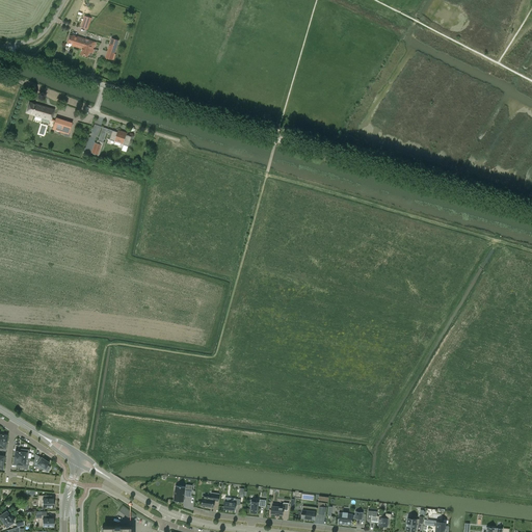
[(87,29),(90,17),(83,16),(80,27),(87,29)]
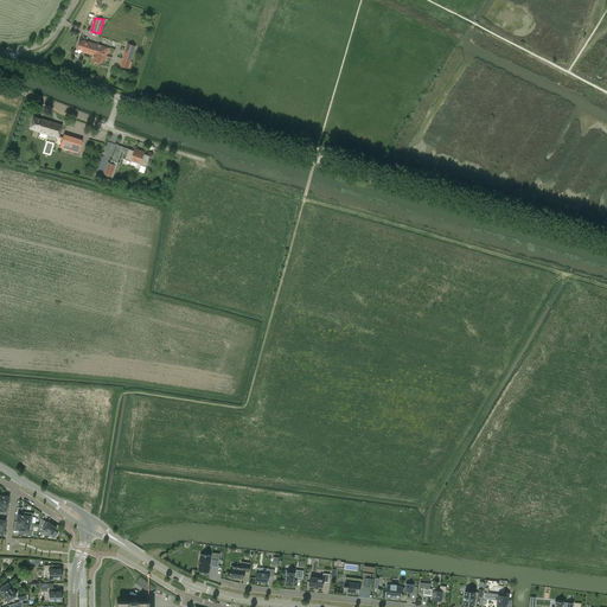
[(91,55),(94,56),(98,44),(83,39),(83,42),(80,40),(77,49),(83,50),(82,52),(91,55)]
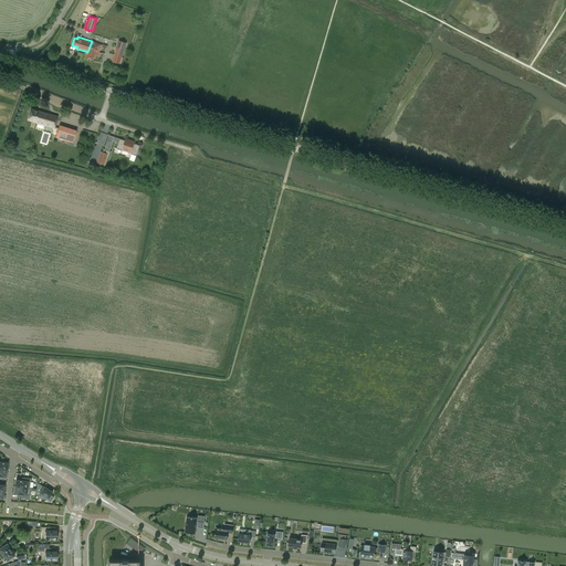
[(119,40),(113,61),(119,63),(126,42),(119,40)]
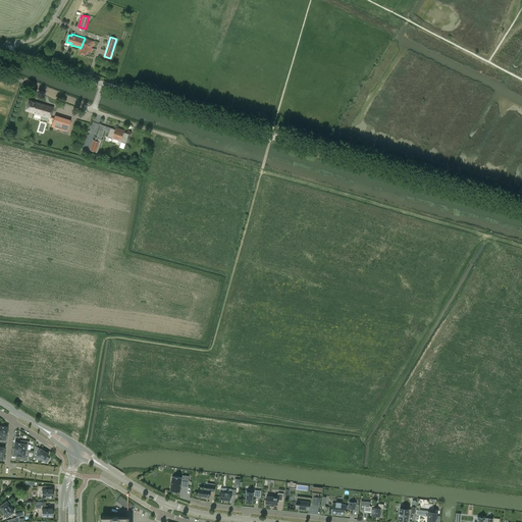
[(85,38),(81,48),(80,53),(87,55),(88,51),(91,52),(95,42),(85,38)]
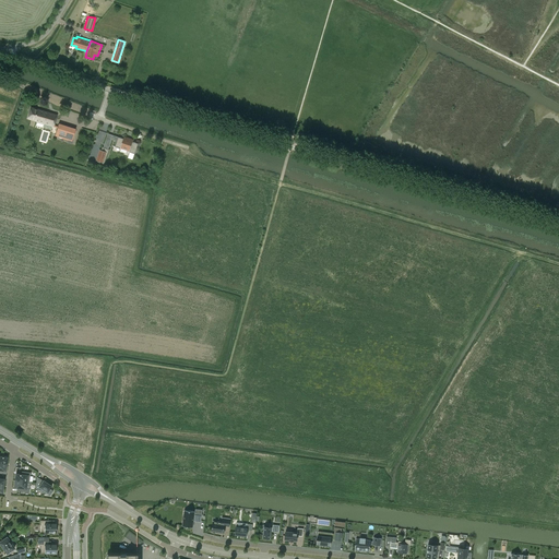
[(52,131),(54,126),(57,116),(31,108),(27,119),(42,122),(40,127),(52,131)]
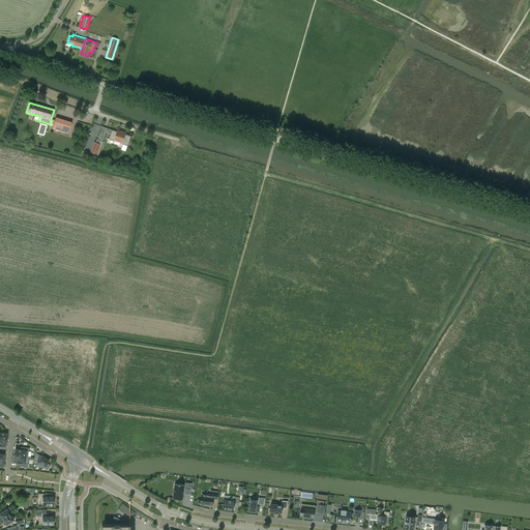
[(52,128),(68,134),(71,123),(55,118),(52,128)]
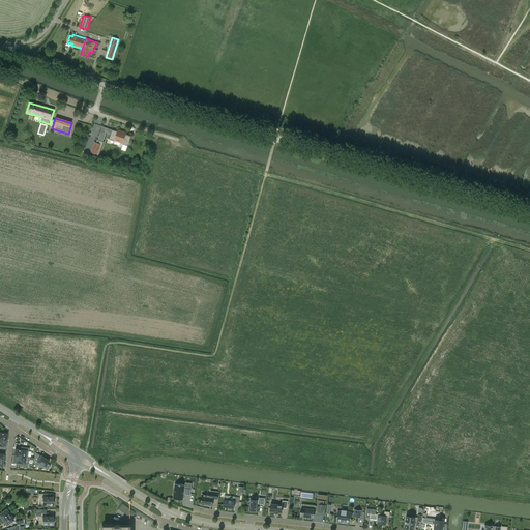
[(126,135),(112,129),(109,139),(114,141),(114,139),(123,142),(123,144),(128,146),(131,136),(126,135)]
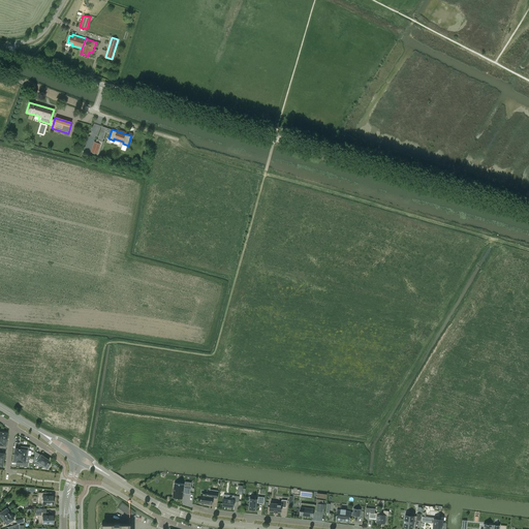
[(103,142),(97,139),(92,153),(98,155),(103,142)]
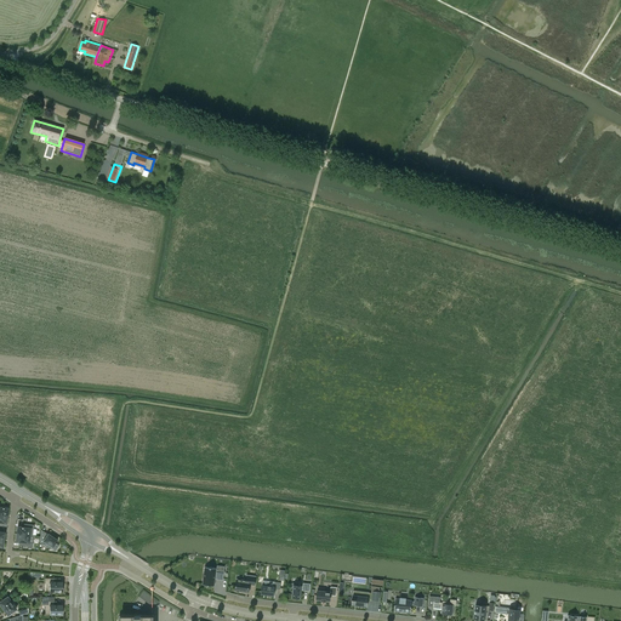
[(30,535),(30,529),(33,529),(34,525),(27,524),(26,528),(23,528),(23,527),(22,527),(22,528),(17,527),(17,534),(30,535)]
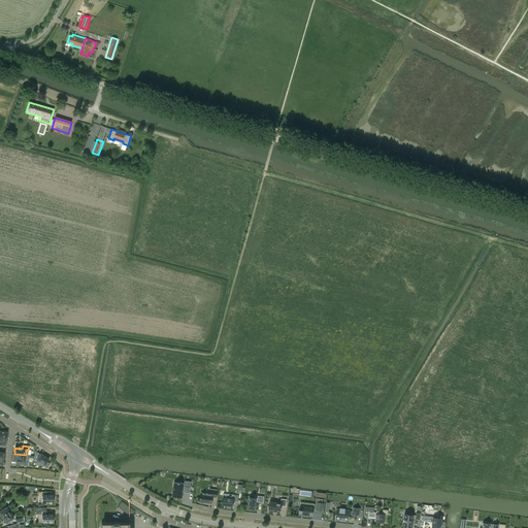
[(35,451),(33,462),(34,462),(34,461),(35,462),(41,466),(41,465),(46,468),(50,464),(47,462),(47,461),(48,459),(46,458),(43,456),(40,454),(40,455),(35,452),(35,451)]
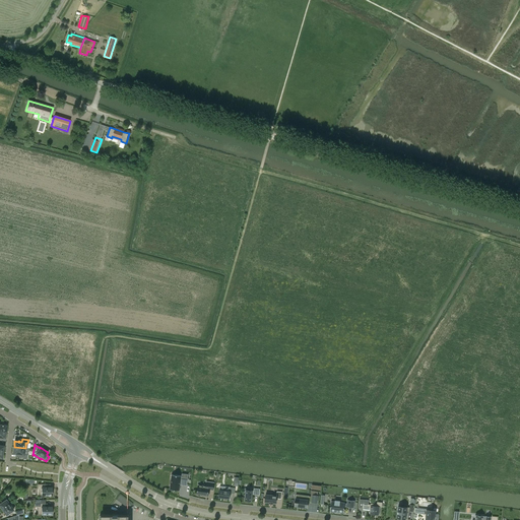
[(25,448),(14,447),(13,453),(20,454),(19,457),(25,458),(26,455),(24,455),(25,448)]
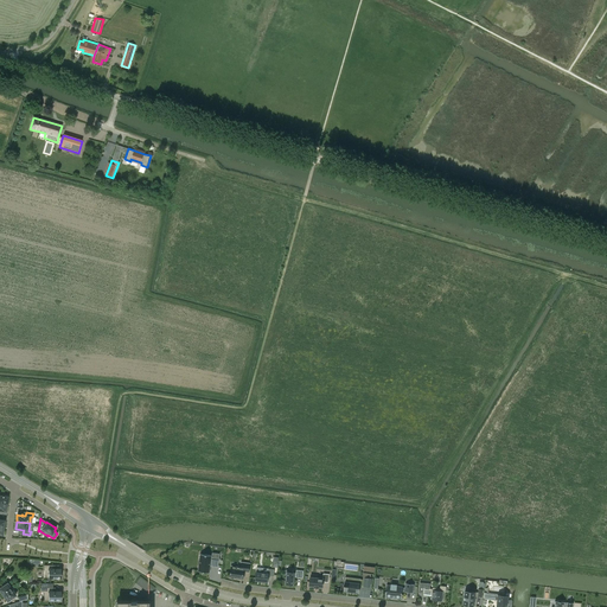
[(200,554),(198,572),(210,573),(210,566),(218,567),(219,558),(211,557),(211,555),(200,554)]
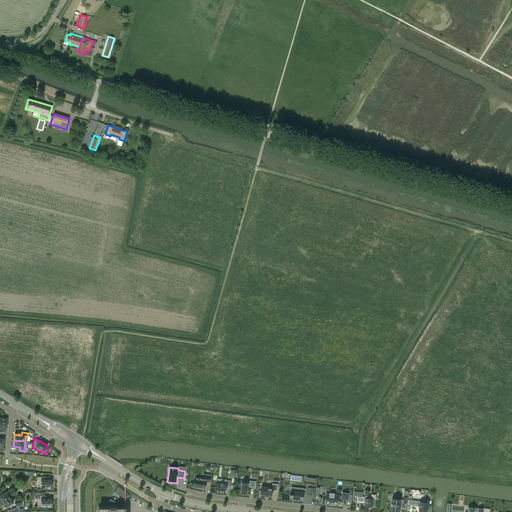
[(203,478),(195,477),(194,487),(195,487),(195,488),(197,488),(198,488),(205,489),(206,482),(210,483),(211,475),(203,474),(203,478)]
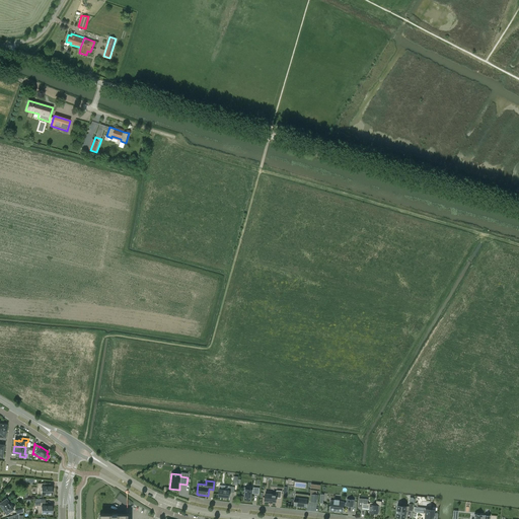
[(50,494),(52,494),(52,493),(53,493),(53,490),(52,490),(52,487),(45,487),(45,484),(38,484),(38,494),(45,494),(45,495),(50,495),(50,494)]
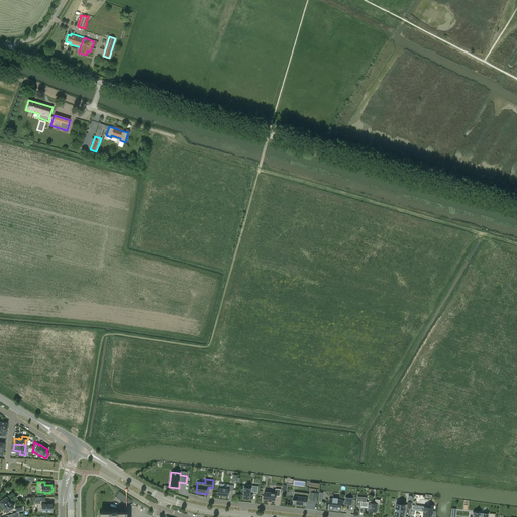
[(218,487),(217,495),(228,496),(228,490),(233,491),(234,485),(229,485),(228,489),(218,487)]
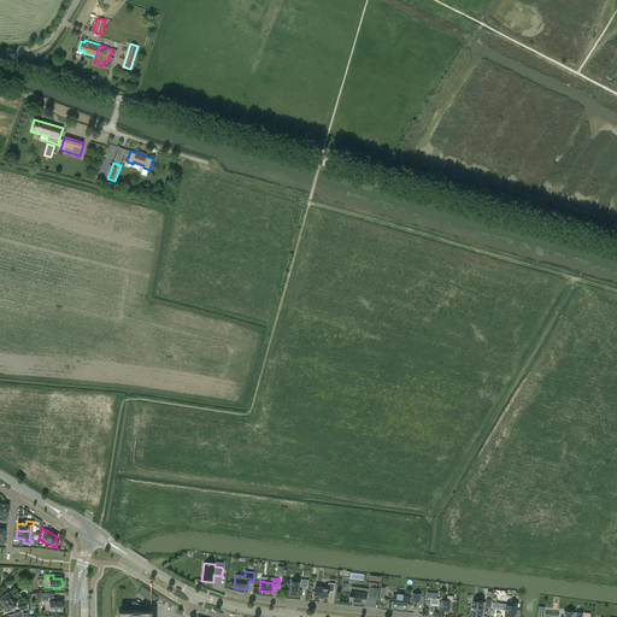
[(295,580),(291,580),(291,586),(291,594),(298,595),(299,586),(300,586),(300,587),(307,588),(309,580),(301,580),(301,582),(300,582),(295,581),(295,580)]
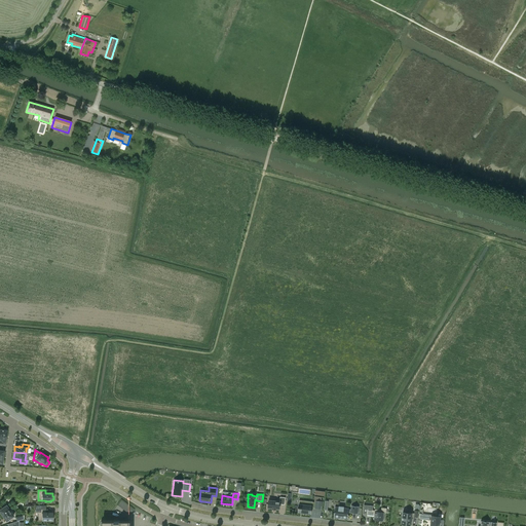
[(321,501),(322,497),(315,496),(314,502),(303,500),(303,504),(299,504),(298,512),(311,514),(311,508),(315,508),(315,509),(321,509),(322,501),(321,501)]
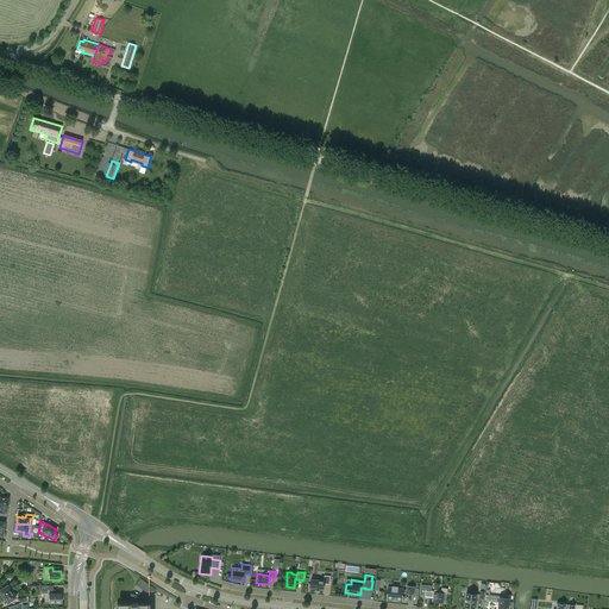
[(330,584),(330,576),(325,576),(324,581),(318,579),(318,577),(313,577),(312,579),(311,588),(315,589),(320,590),(320,589),(324,589),(325,583),(330,584)]
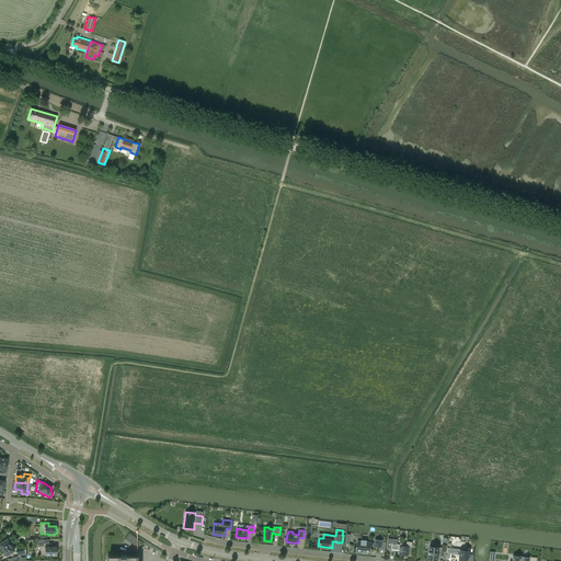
[(14,550),(13,549),(14,548),(12,544),(10,545),(7,539),(0,542),(0,546),(7,556),(14,550)]
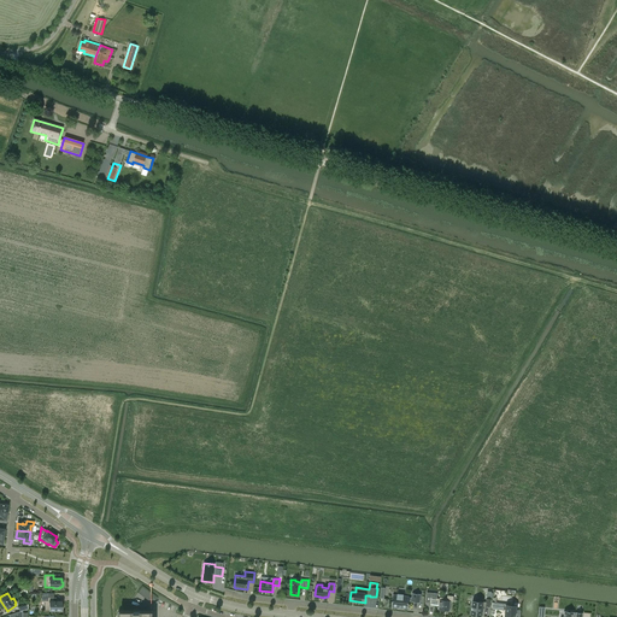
[(407,609),(409,601),(411,601),(419,603),(421,594),(412,593),(412,598),(409,598),(409,597),(393,594),(392,606),(399,607),(399,609),(403,609),(407,609)]
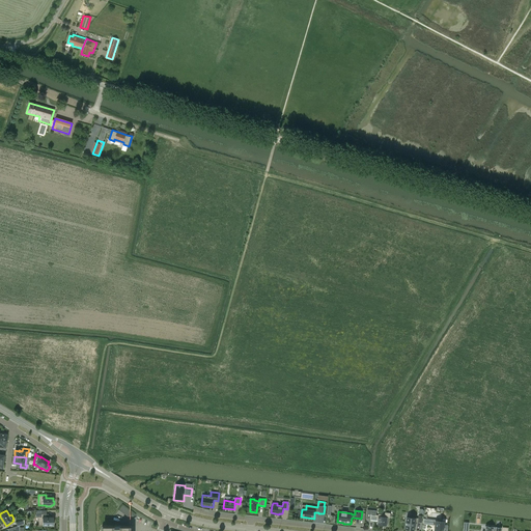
[(387,526),(388,518),(390,518),(390,516),(390,513),(386,512),(385,512),(385,514),(379,513),(379,515),(371,514),(370,520),(378,521),(378,525),(387,526)]
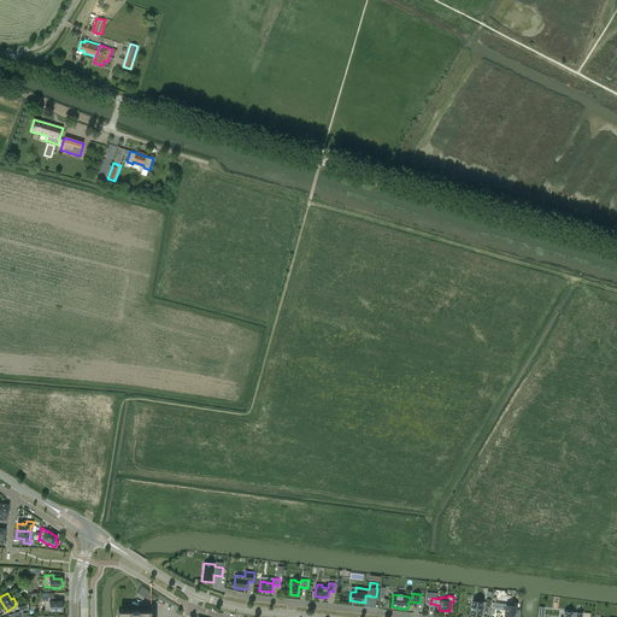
[(62,609),(63,609),(63,605),(62,605),(62,601),(54,601),(53,598),(41,598),(41,603),(45,603),(45,610),(53,610),(53,611),(59,611),(59,610),(62,610),(62,609)]
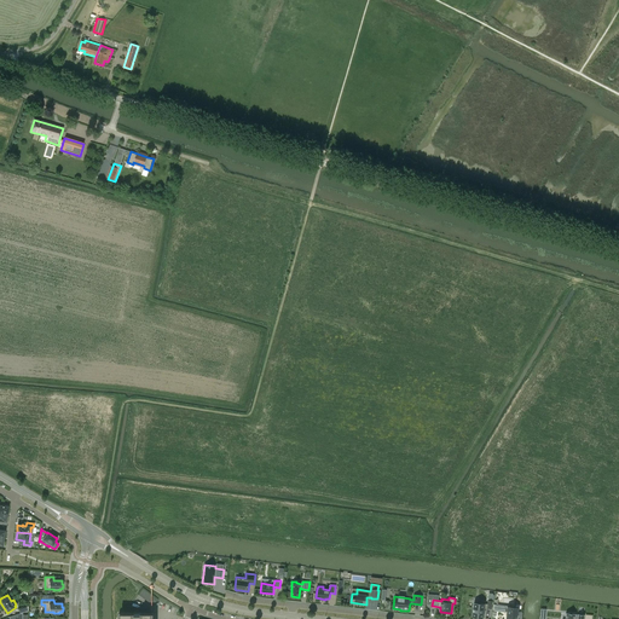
[(474,602),(473,618),(482,618),(484,608),(492,608),(493,601),(489,600),(487,605),(485,603),(474,602)]
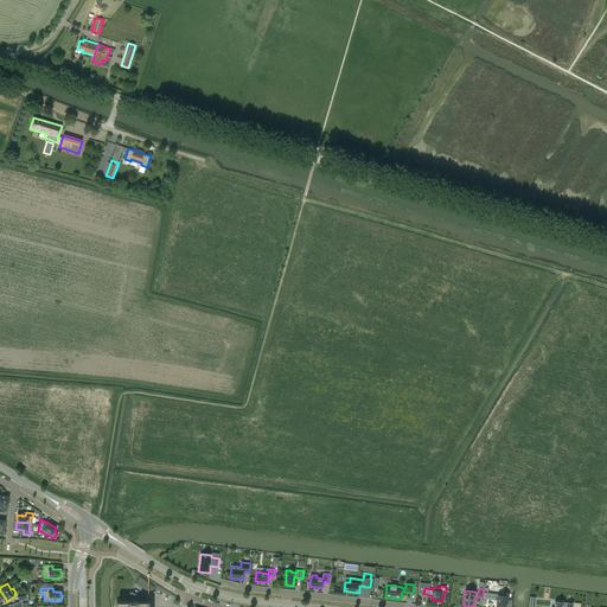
[(496,606),(506,606),(509,596),(503,595),(503,594),(500,594),(500,595),(494,594),(494,600),(497,600),(496,606)]
